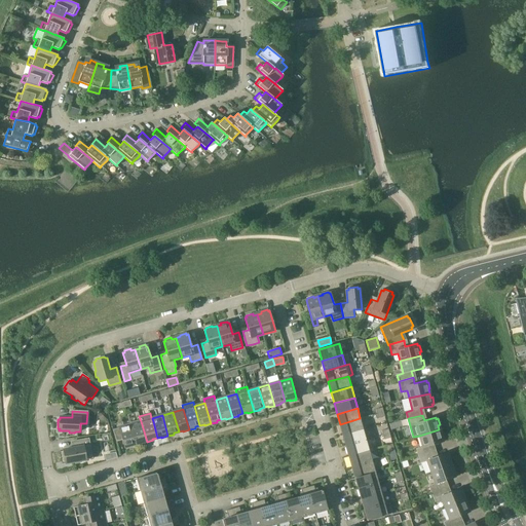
[(363,429),(360,418),(340,424),(343,435),(363,429)]
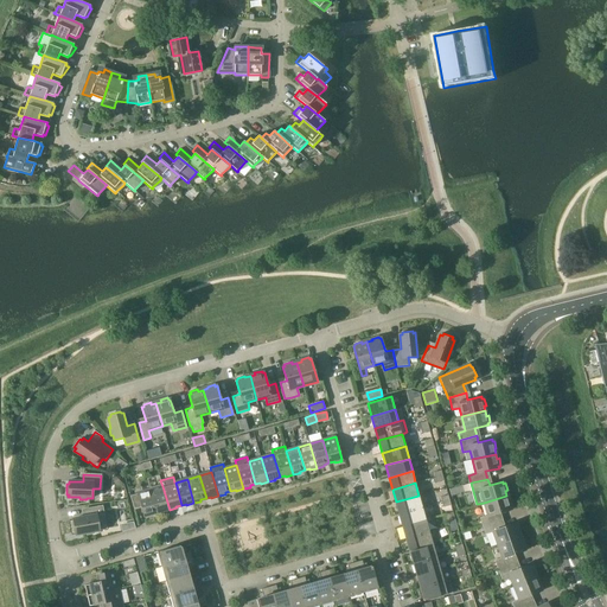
[(163,486),(151,490),(157,512),(161,511),(163,512),(170,510),(163,486)]
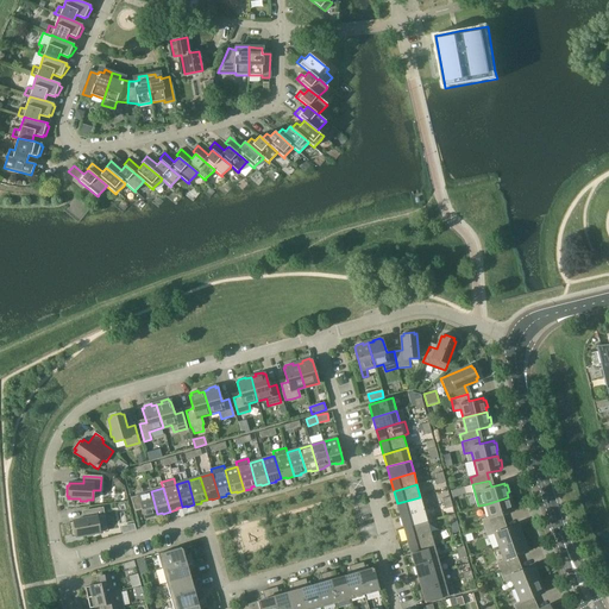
[(152,515),(157,514),(151,491),(138,495),(131,497),(135,512),(142,509),(144,518),(145,518),(145,519),(152,516),(152,515)]
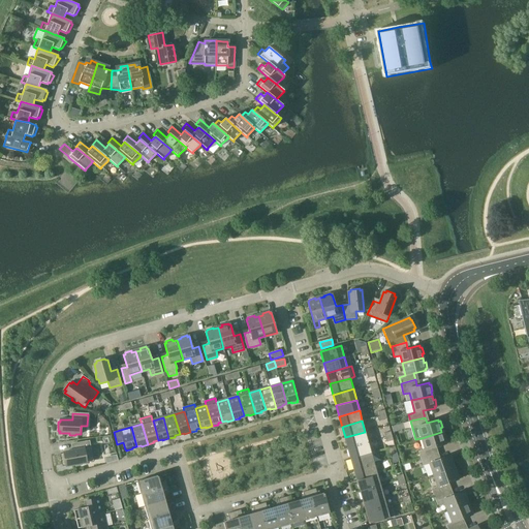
[(368,442),(365,432),(345,437),(348,448),(368,442)]
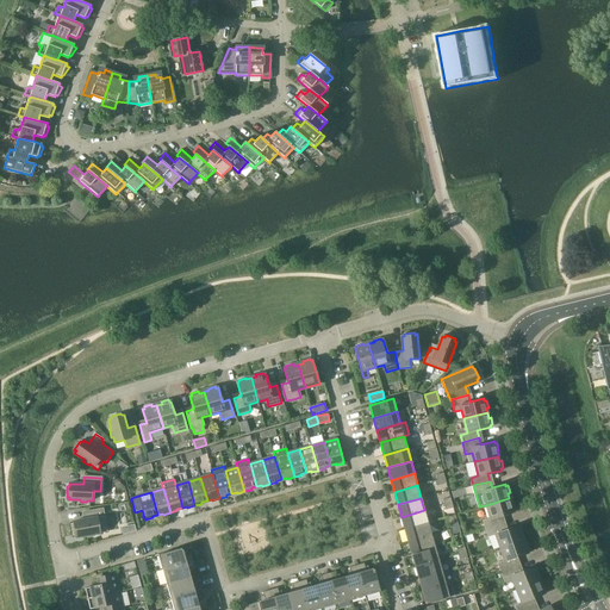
[(486,529),(502,523),(500,516),(514,512),(512,510),(515,510),(512,503),(511,503),(509,498),(486,505),(491,518),(484,521),(486,529)]
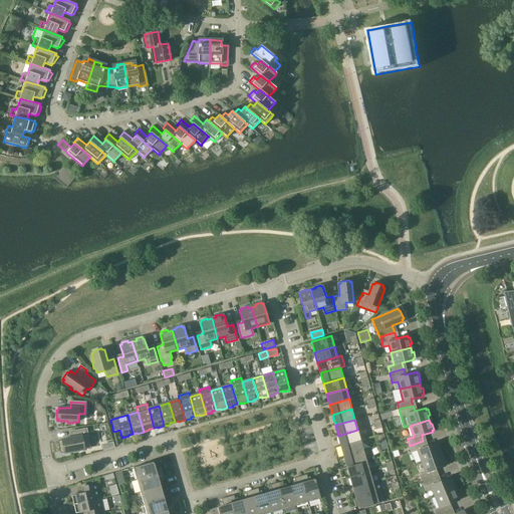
[(79,450),(84,449),(90,448),(87,429),(72,431),(73,438),(61,440),(62,442),(60,442),(62,451),(63,451),(64,453),(73,451),(73,453),(79,452),(79,450)]
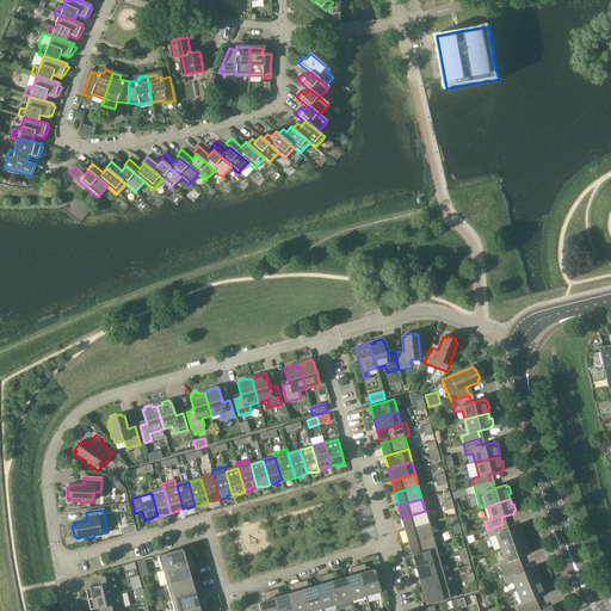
[(429,523),(425,511),(402,518),(405,530),(429,523)]
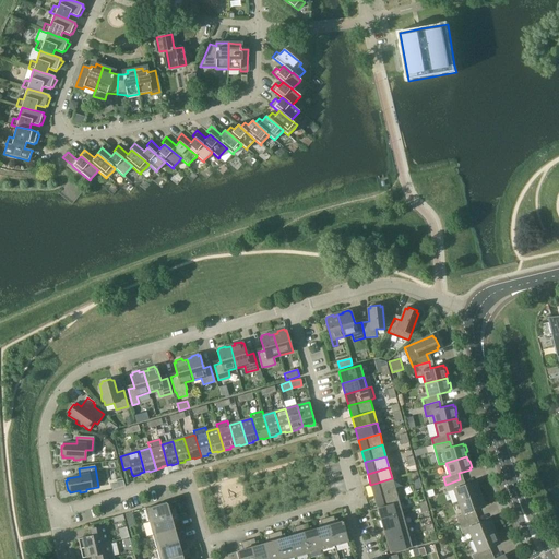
[(395,490),(392,478),(370,485),(373,496),(395,490)]
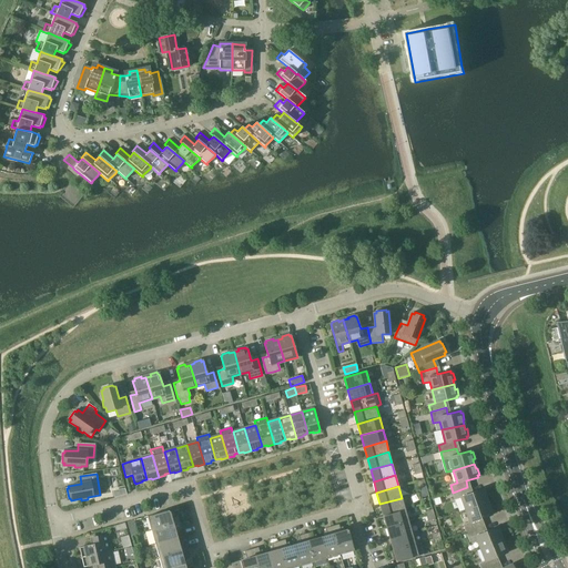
[(462,497),(466,509),(487,503),(485,497),(487,497),(485,490),(483,490),(483,489),(469,494),(467,487),(453,493),(455,499),(462,497)]
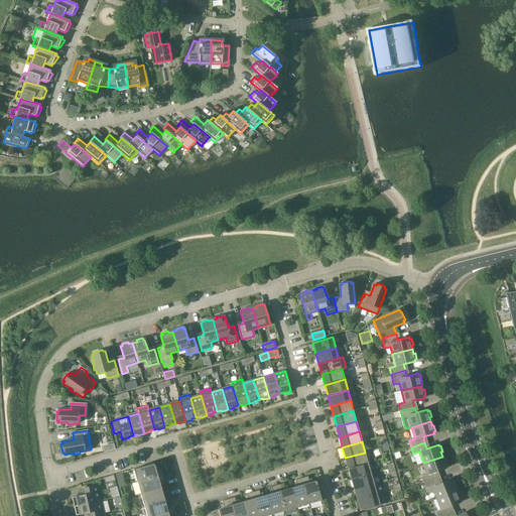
[(368,463),(365,453),(345,458),(348,469),(368,463)]
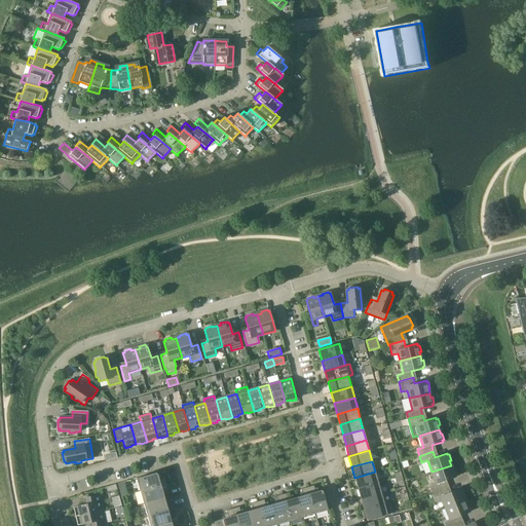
[(446,487),(444,481),(455,477),(454,476),(456,475),(454,468),(452,470),(451,465),(431,472),(436,484),(429,486),(431,492),(446,487)]
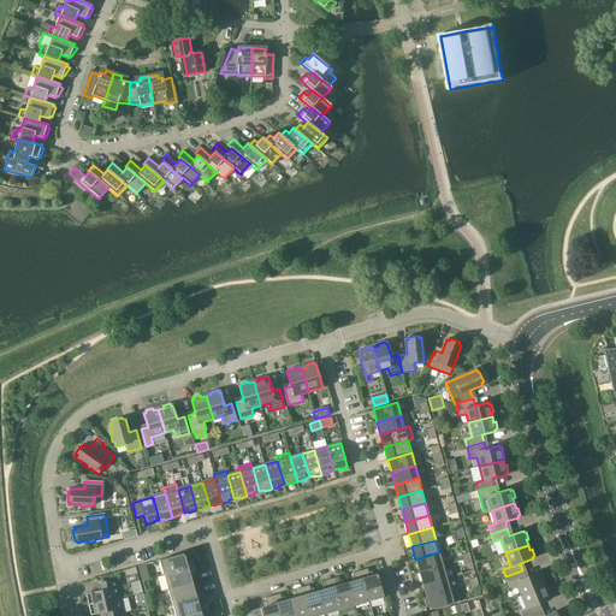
[(443,566),(439,552),(415,560),(419,572),(443,566)]
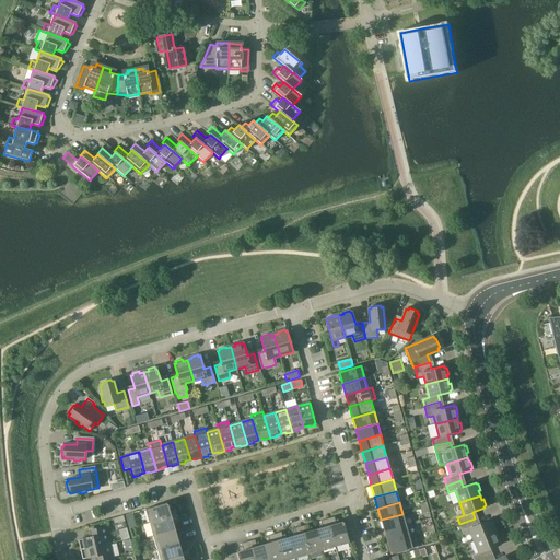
[(146,509),(149,523),(177,514),(176,508),(172,509),(171,506),(167,506),(166,503),(146,509)]
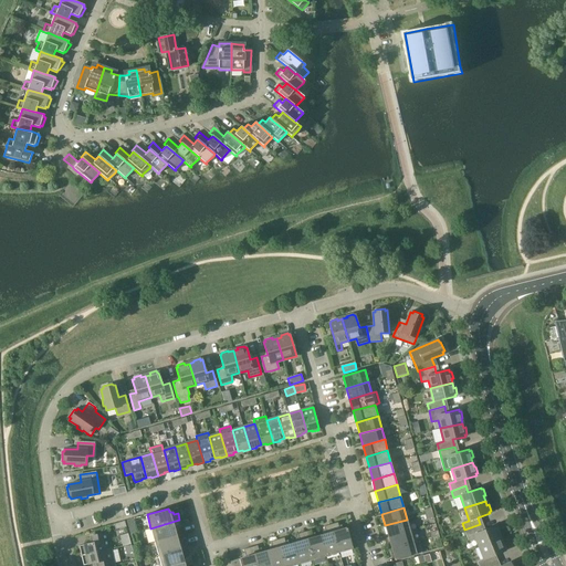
[(150,528),(155,542),(176,536),(175,533),(178,531),(178,528),(181,527),(179,520),(150,528)]
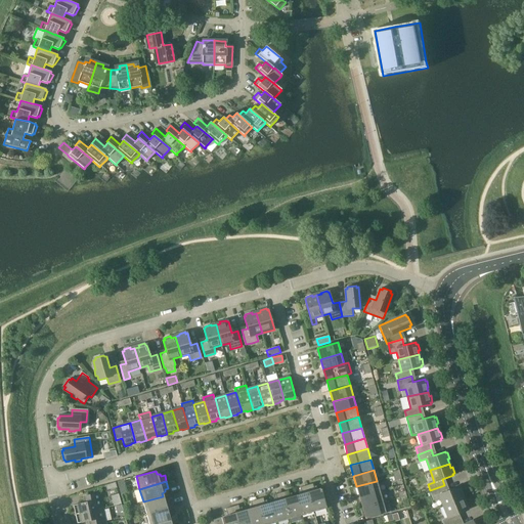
[(380,491),(377,481),(356,486),(359,497),(380,491)]
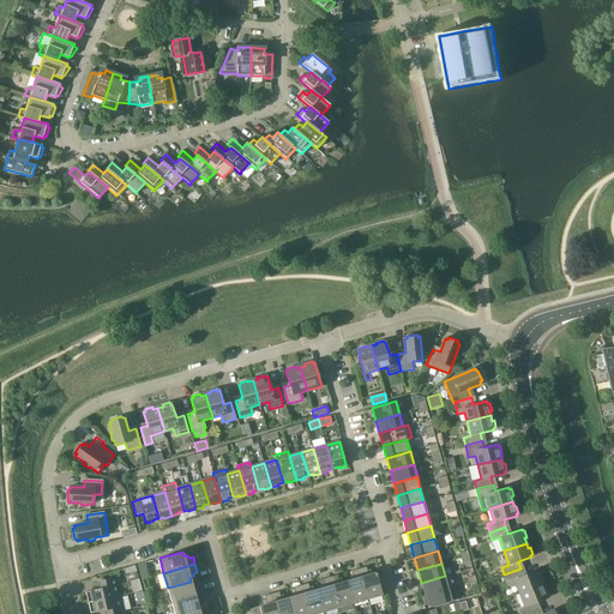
[(366,566),(359,569),(368,600),(383,595),(377,573),(373,573),(371,570),(367,571),(366,566)]
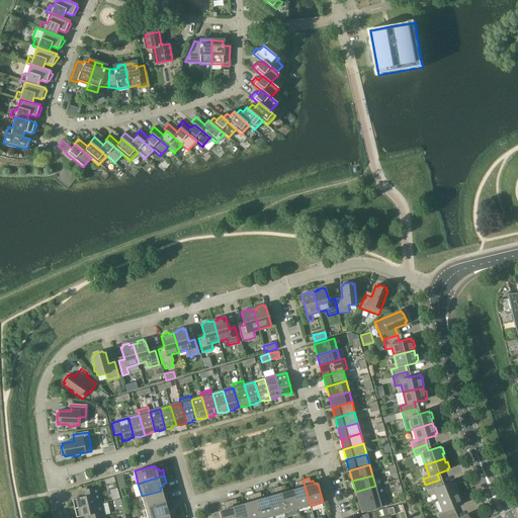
[(295,490),(292,491),(298,509),(311,506),(303,480),(296,482),(297,485),(295,486),(295,490)]
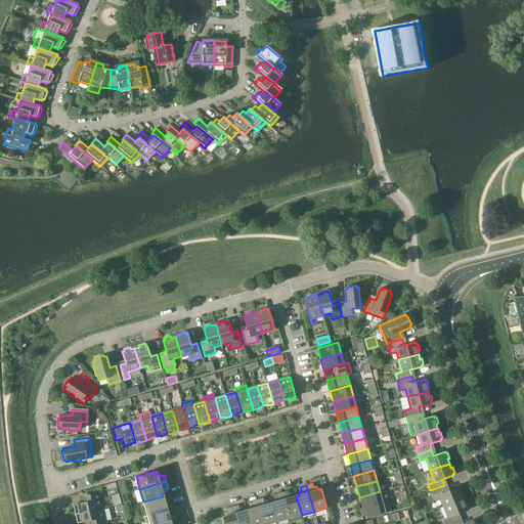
[(440,498),(443,507),(463,498),(461,494),(463,493),(460,487),(459,488),(457,486),(446,491),(444,485),(430,490),(435,501),(440,498)]
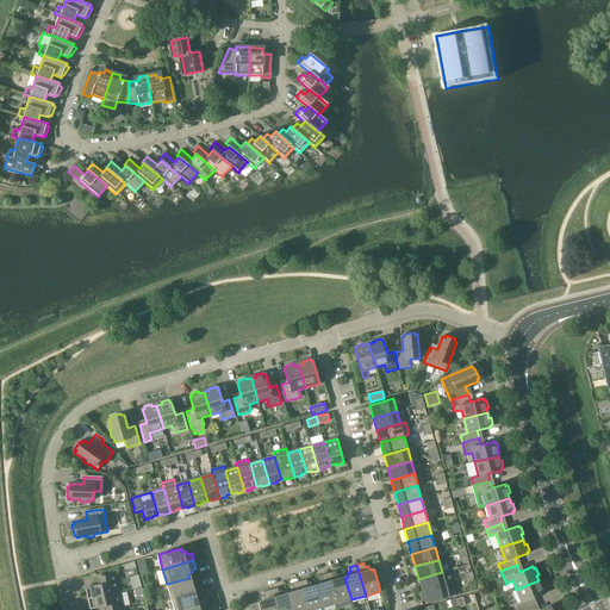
[(335,571),(328,573),(337,604),(352,599),(344,578),(341,578),(338,574),(336,576),(335,571)]
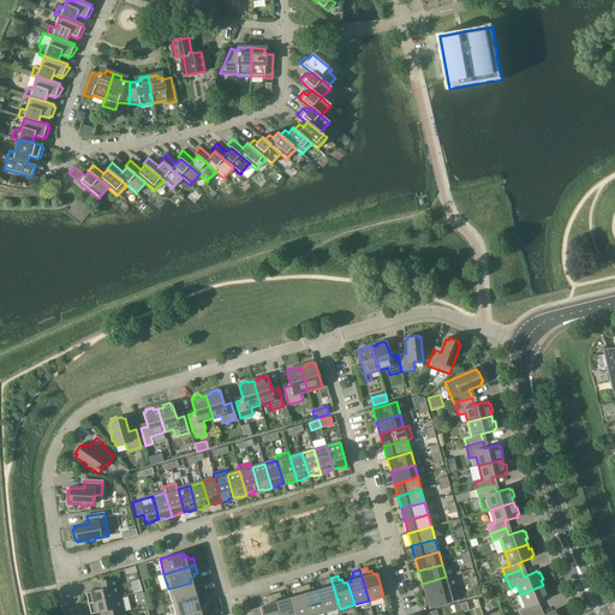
[(422,584),(425,596),(449,589),(446,577),(422,584)]
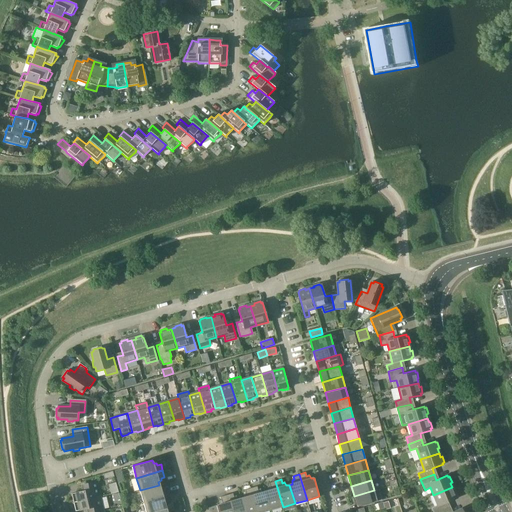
[(73,502),(100,496),(96,481),(84,484),(85,490),(71,494),(73,502)]
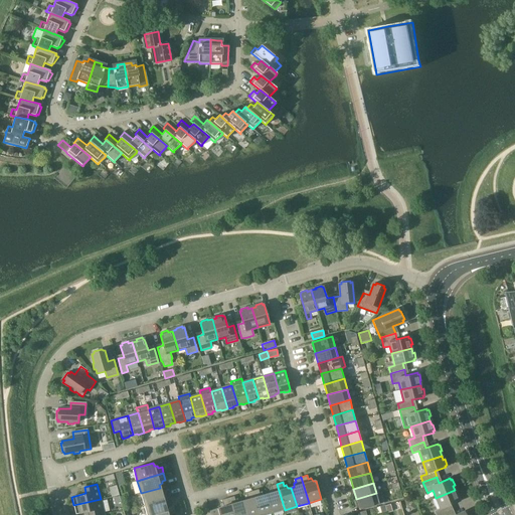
[(270,494),(267,494),(272,513),(285,510),(277,484),(271,486),(272,489),(270,490),(270,494)]
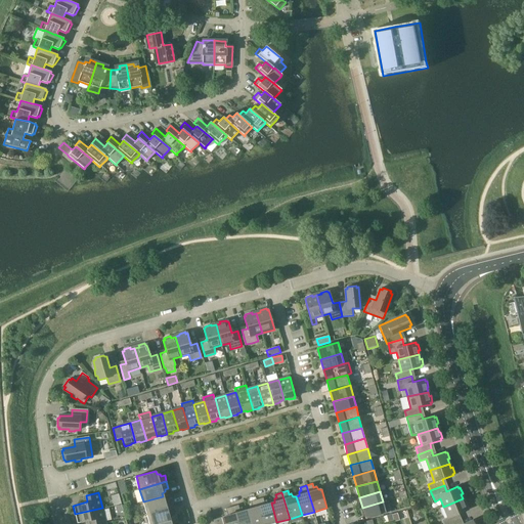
[(111,496),(114,506),(121,504),(119,493),(111,496)]
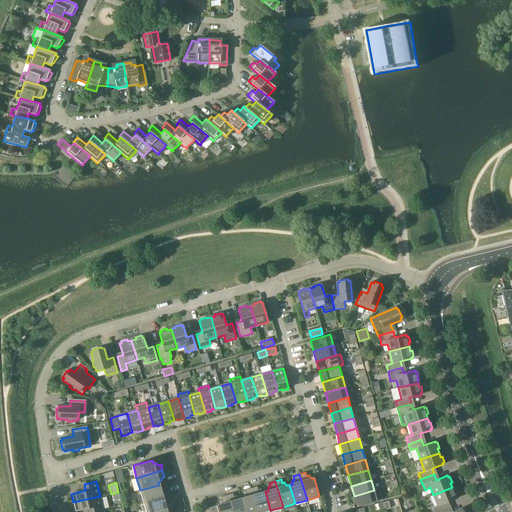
[(159,485),(140,490),(143,502),(169,495),(168,489),(164,490),(163,487),(160,487),(159,485)]
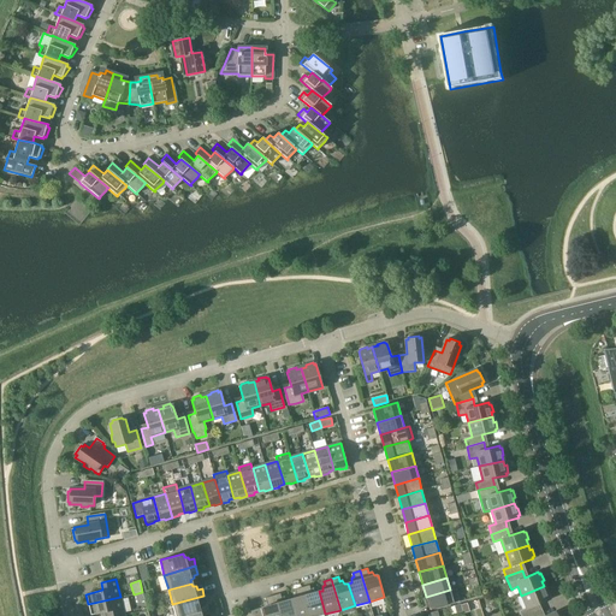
[(309,585),(302,587),(309,615),(318,615),(325,614),(319,591),(315,592),(313,588),(311,590),(309,585)]
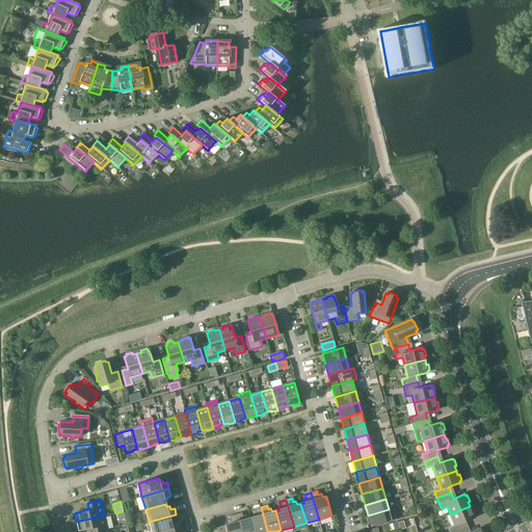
[(472,510),(470,506),(450,514),(455,526),(449,528),(450,531),(457,531),(466,529),(463,523),(475,517),(474,516),(476,515),(473,509),(472,510)]
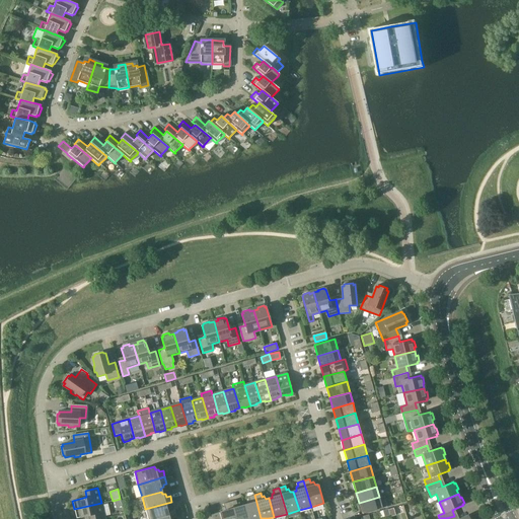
[(247,505),(244,505),(247,518),(261,518),(254,495),(248,497),(249,500),(247,501),(247,505)]
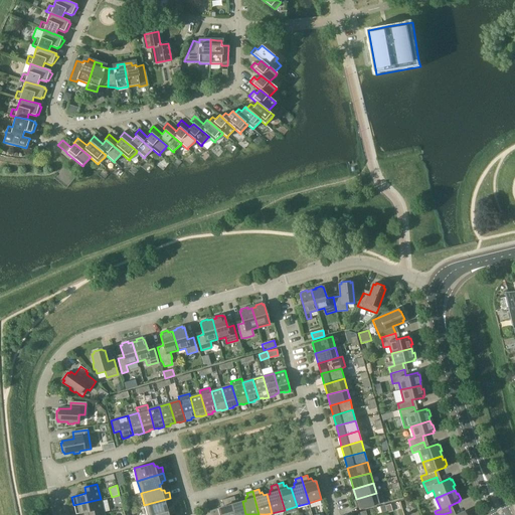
[(381,492),(376,493),(356,499),(359,510),(379,504),(384,503),(381,492)]
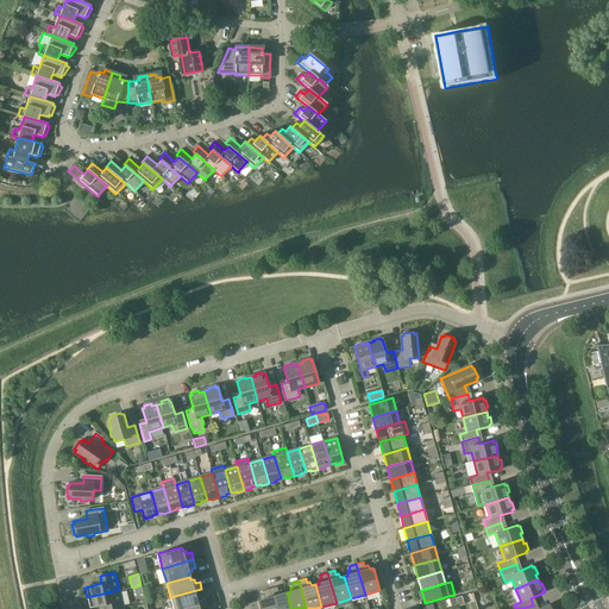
[(275,608),(290,608),(287,592),(283,594),(281,590),(278,591),(277,586),(270,589),(275,608)]
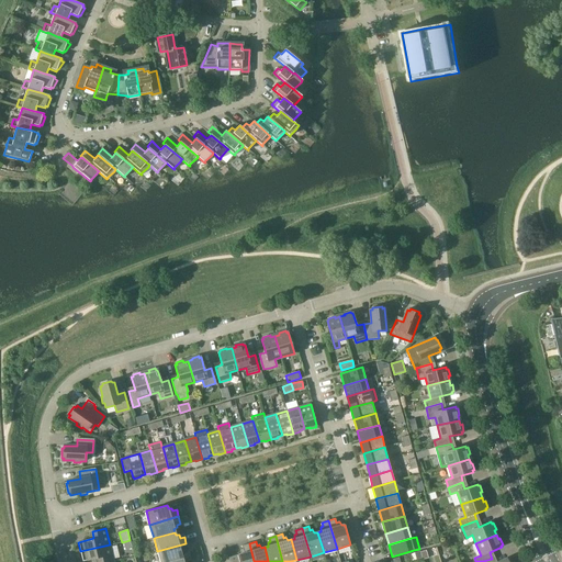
[(157,551),(160,561),(169,561),(182,559),(181,555),(184,553),(184,551),(188,550),(186,543),(157,551)]
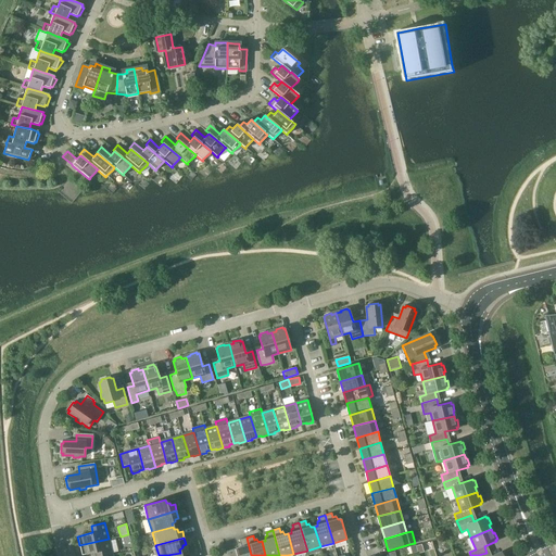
[(238,548),(235,548),(237,555),(251,555),(247,538),(240,540),(241,543),(238,544),(238,548)]
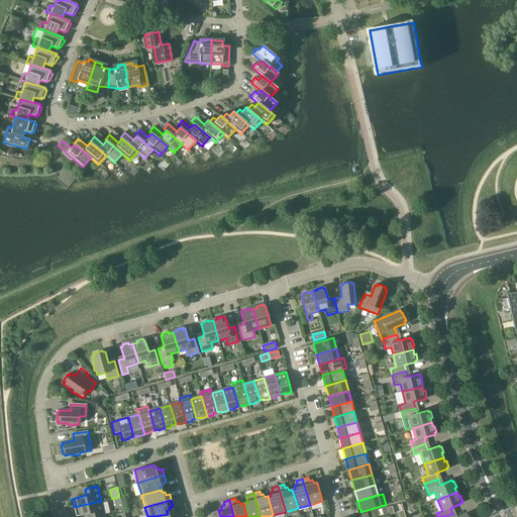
[(90,513),(90,516),(99,516),(104,516),(101,501),(74,507),(76,516),(90,513)]
